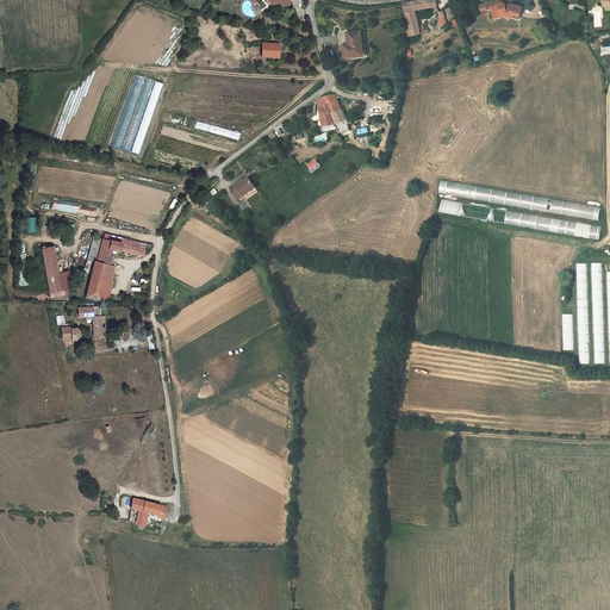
[(409,0),(406,0),(409,16),(410,25),(409,25),(410,33),(424,29),(419,8),(441,5),(439,0),(409,0)]
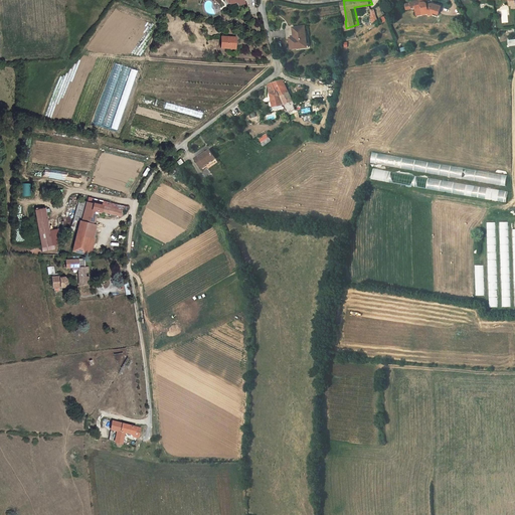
[(411,8),(416,7),(417,12),(418,13),(430,11),(431,13),(435,12),(439,15),(443,7),(437,3),(432,5),(430,5),(428,4),(422,5),(420,0),(416,0),(410,1),(410,5),(411,8)]
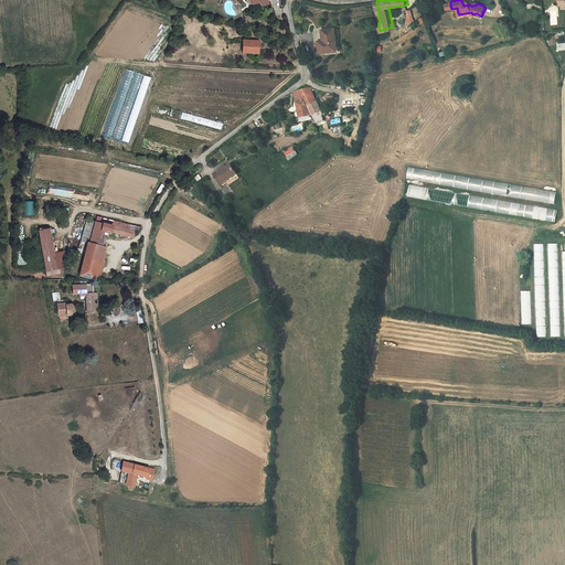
[(411,11),(406,13),(411,23),(416,22),(411,11)]
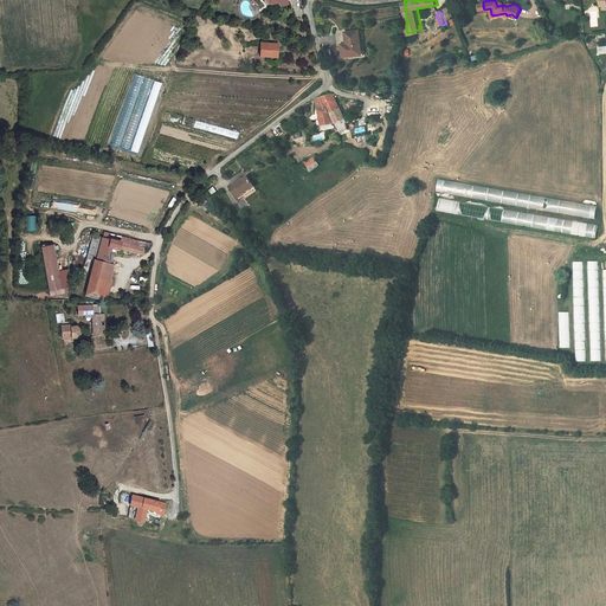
[(347,27),(337,30),(339,42),(343,42),(345,49),(347,49),(347,55),(359,52),(359,55),(366,53),(362,28),(348,30),(347,27)]
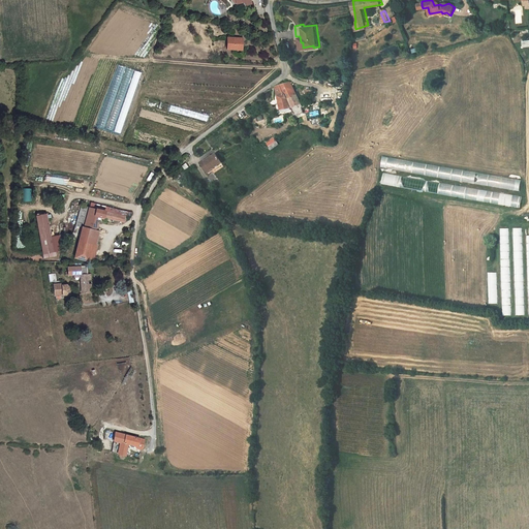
[(226,36),(226,48),(242,49),(242,36),(226,36)]
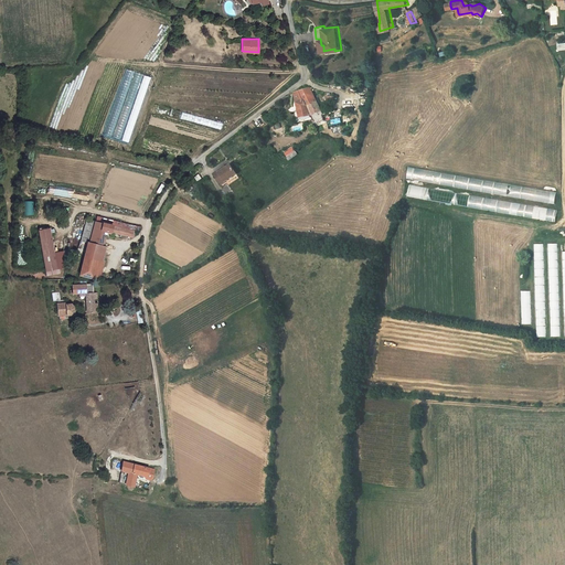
[(310,115),(322,110),(312,88),(309,87),(296,93),(299,109),(299,110),(300,117),(310,115)]
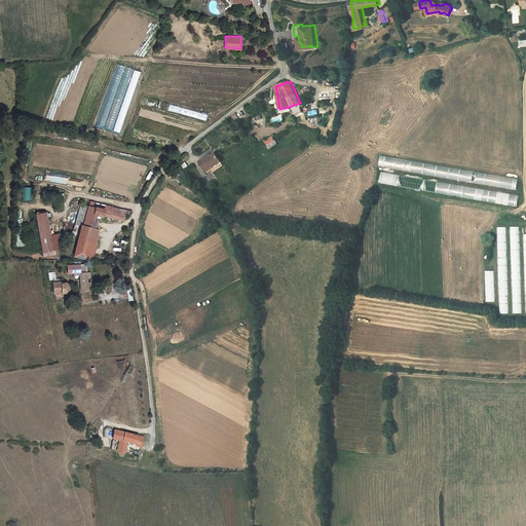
[(274,136),(266,142),(268,146),(276,140),(274,136)]
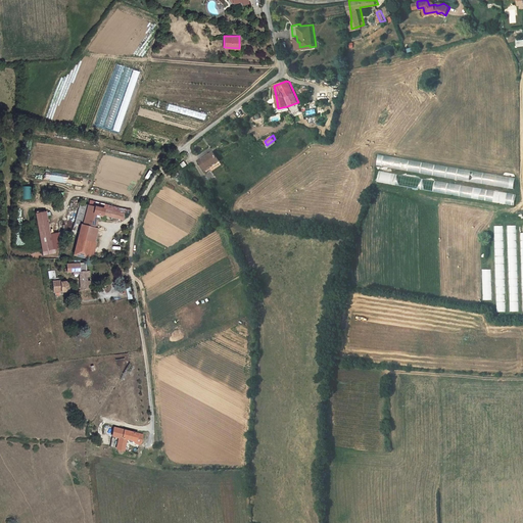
[(275,139),(267,145),(269,148),(277,142),(275,139)]
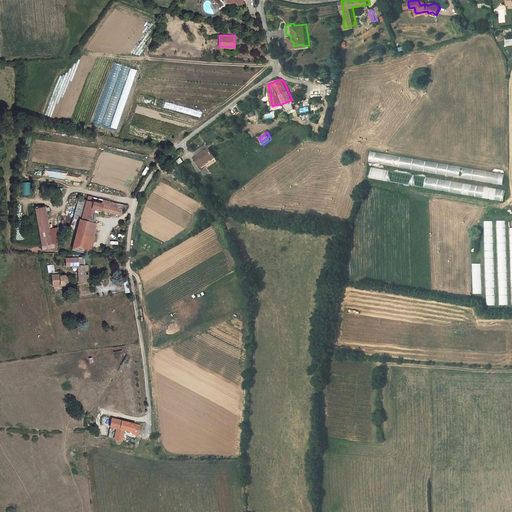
[(213,153),(210,148),(195,157),(201,167),(205,165),(203,159),(213,153)]
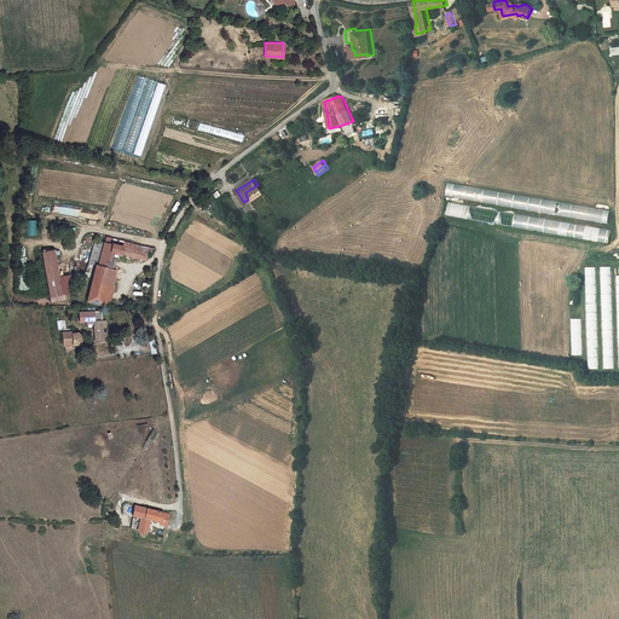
[(246,192),(248,200),(261,191),(258,185),(246,192)]
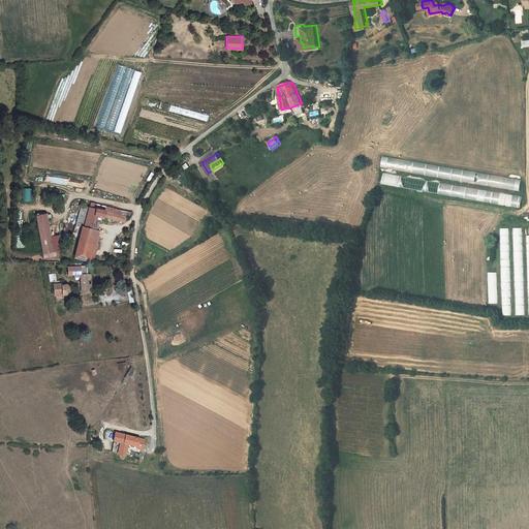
[(106,211),(105,216),(126,221),(127,215),(130,216),(131,212),(92,203),(91,207),(106,211)]
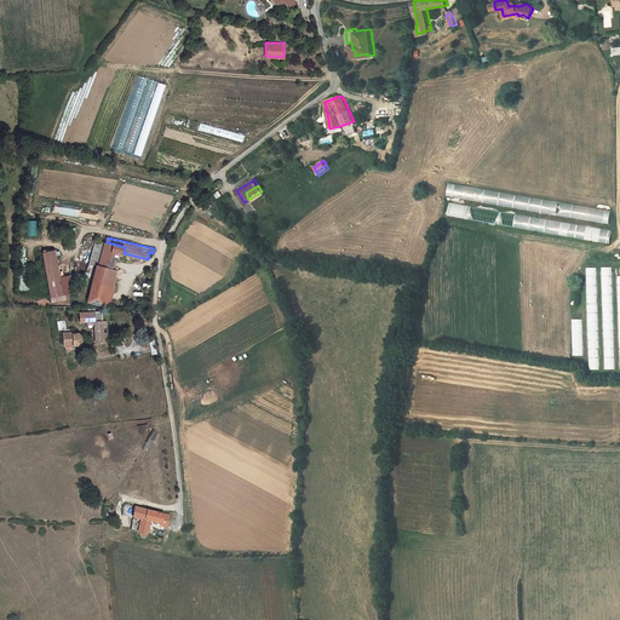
[(122,254),(124,253),(125,247),(107,242),(105,242),(102,254),(98,267),(114,270),(118,253),(122,254)]
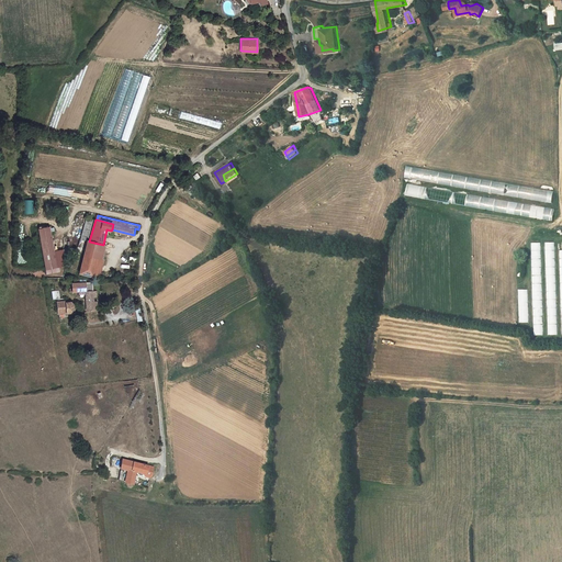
[(37,229),(45,270),(58,268),(51,227),(37,229)]
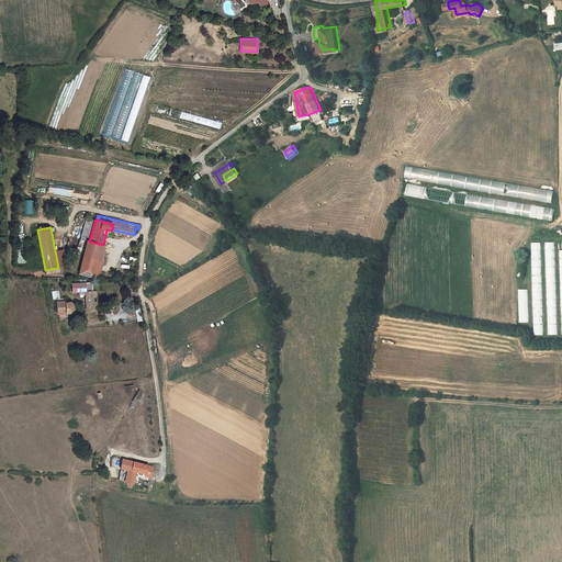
[(89,242),(88,240),(80,274),(99,279),(103,260),(99,258),(103,245),(89,242)]
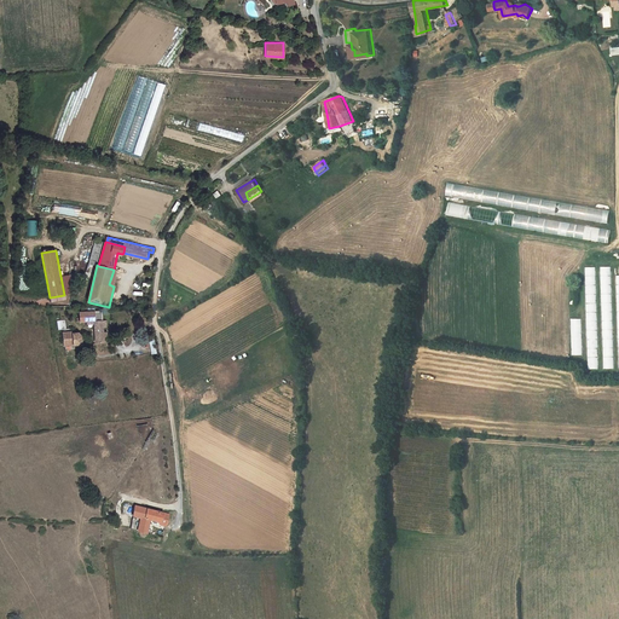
[(613,369),(611,266),(601,266),(603,369),(613,369)]
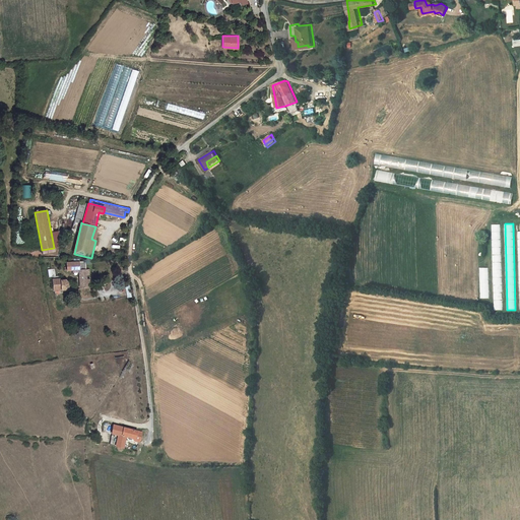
[(503,310),(500,224),(493,224),(496,311),(503,310)]
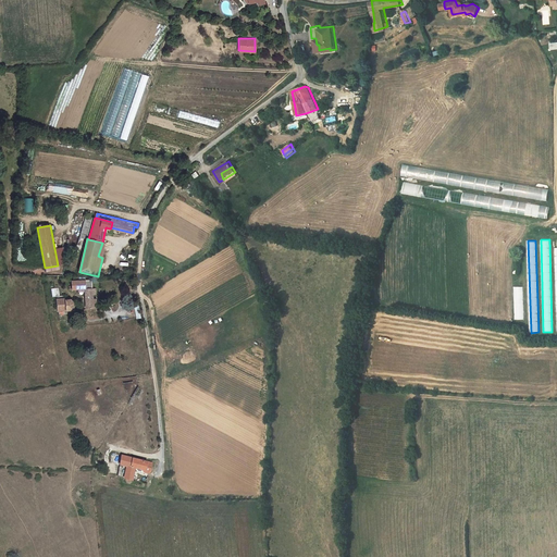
[(94,280),(72,281),(73,288),(85,288),(86,308),(95,307),(94,280)]
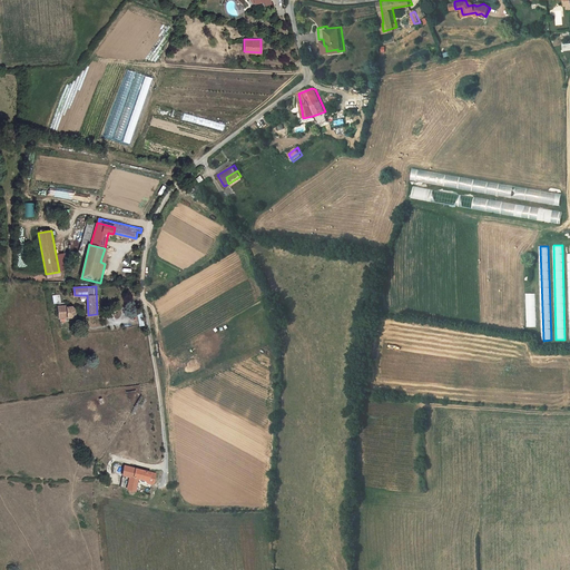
[(61,307),(62,318),(72,318),(71,307),(65,307),(61,307)]
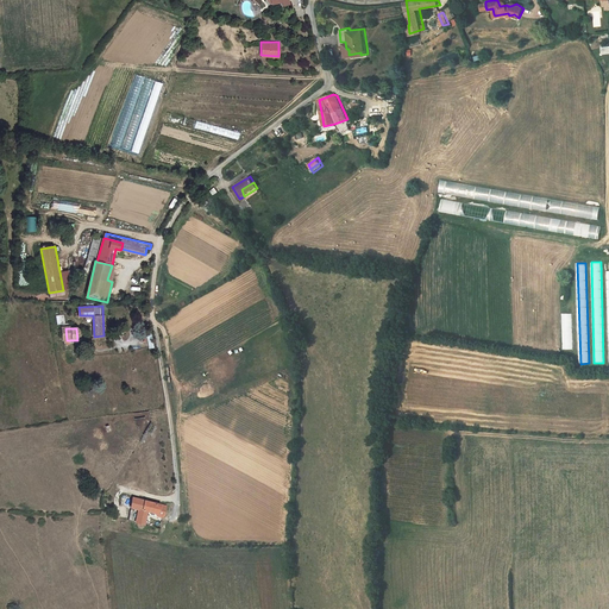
[(136,496),(130,519),(145,522),(149,509),(144,508),(146,500),(136,496)]
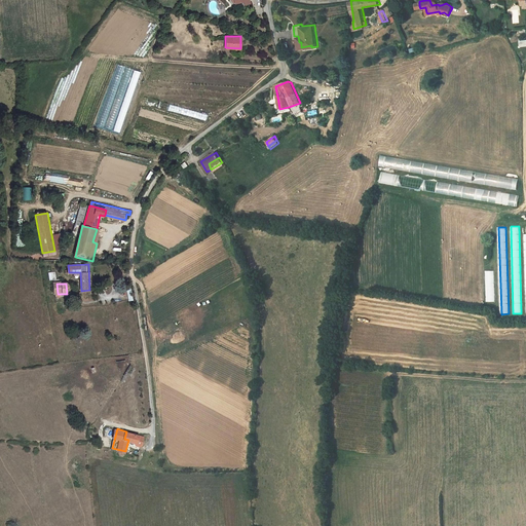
[(138,444),(143,445),(145,436),(126,431),(124,439),(128,440),(138,442),(138,444)]
